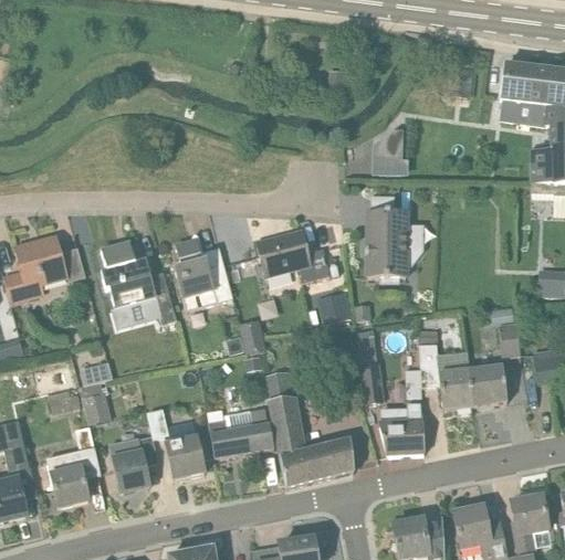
[(564,72),(542,69),(504,64),(501,86),(499,101),(541,106),(564,108),(564,72)]
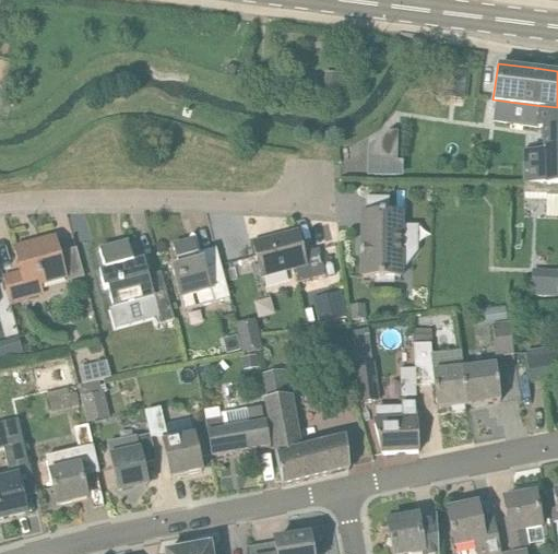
[(442,93),(465,95),(467,67),(444,65),(442,93)]
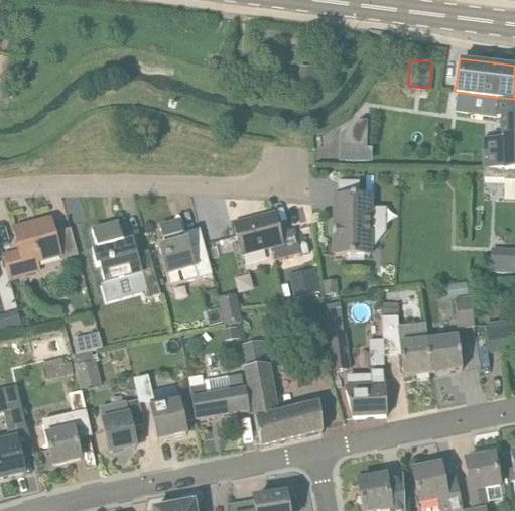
[(301,62),(300,81),(311,81),(312,64),(301,62)]
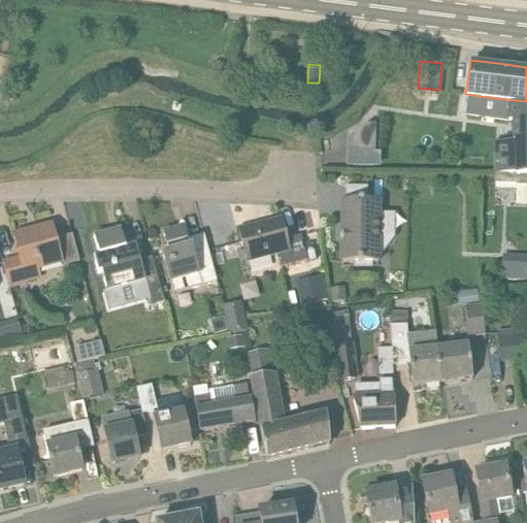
[(526,101),(504,99),(505,117),(512,117),(513,150),(497,150),(497,171),(526,171),(526,101)]
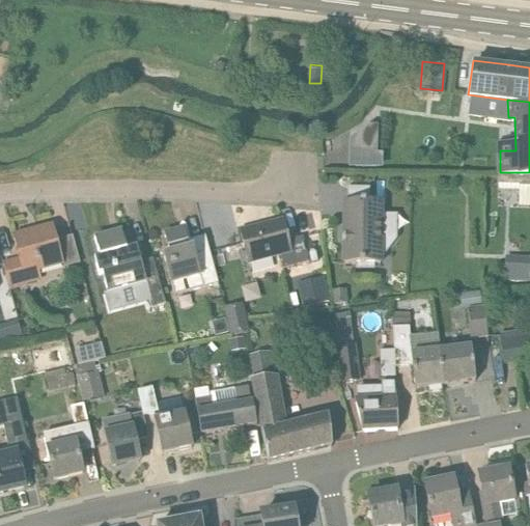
[(351,130),(351,143),(379,144),(379,115),(370,115),(351,130)]
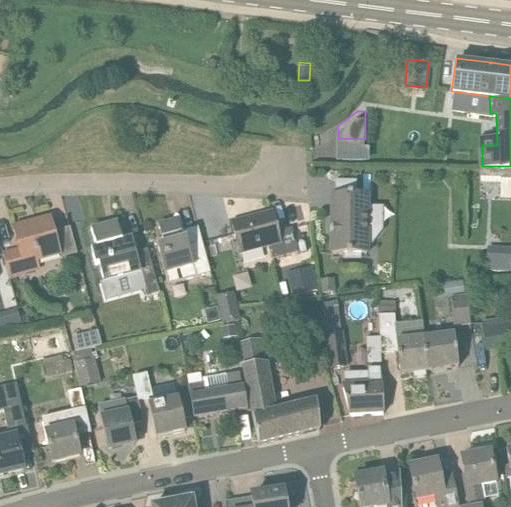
[(371,190),(353,190),(333,190),(332,249),(370,250),(371,190)]
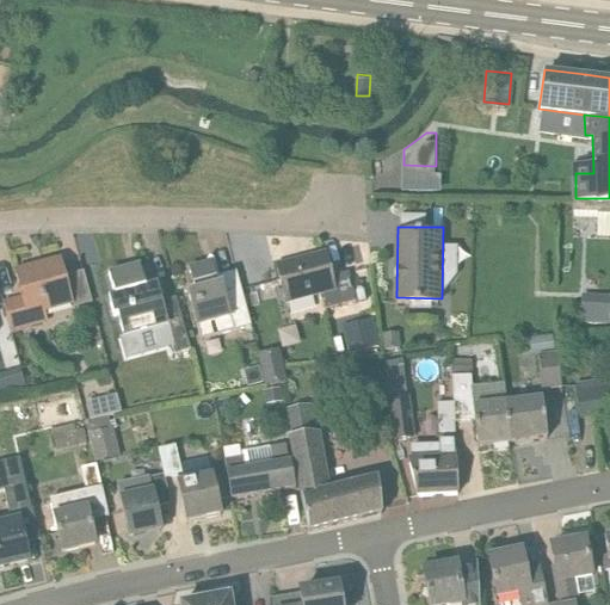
[(357,296),(349,266),(332,271),(326,248),(277,261),(288,300),(324,290),(326,303),(357,296)]
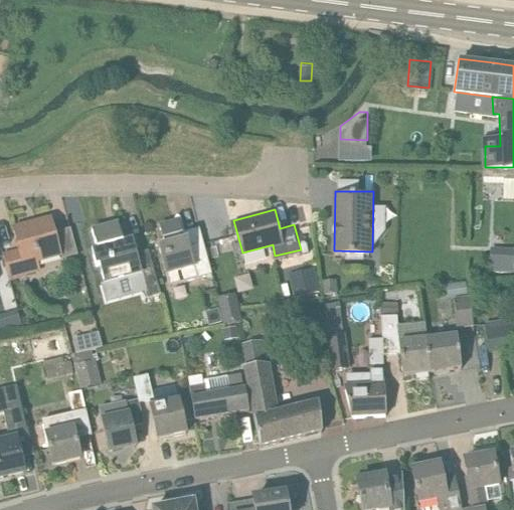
[(52,217),(13,227),(19,247),(0,251),(0,271),(9,270),(11,277),(27,274),(26,271),(40,268),(39,260),(62,253),(52,217)]
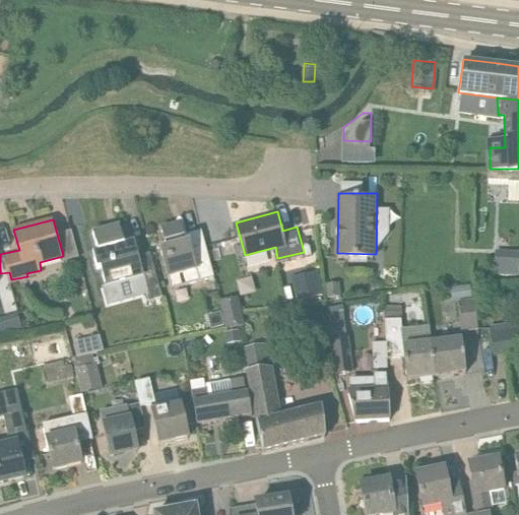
[(213,272),(201,230),(200,227),(199,227),(200,230),(185,234),(184,231),(183,231),(176,227),(175,220),(160,224),(166,243),(157,245),(168,280),(170,279),(171,283),(213,272)]
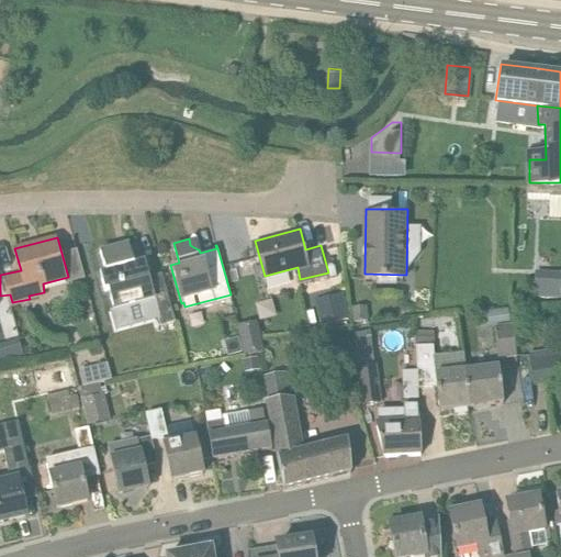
[(152,280),(145,256),(134,259),(132,248),(123,252),(120,242),(100,246),(105,268),(101,269),(105,286),(109,286),(114,307),(135,301),(138,314),(157,309),(160,322),(176,318),(165,277),(152,280)]
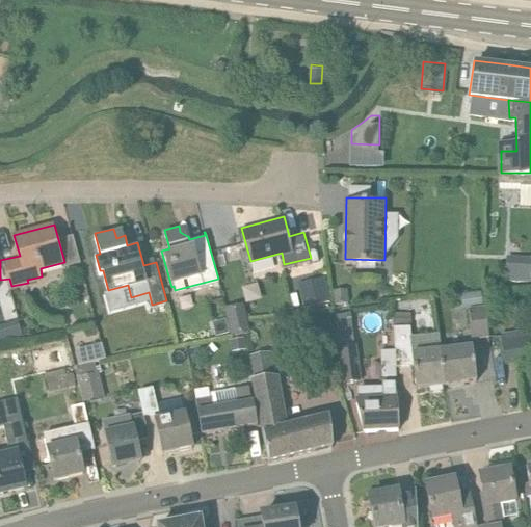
[(297,280),(303,304),(330,296),(325,272),(297,280)]
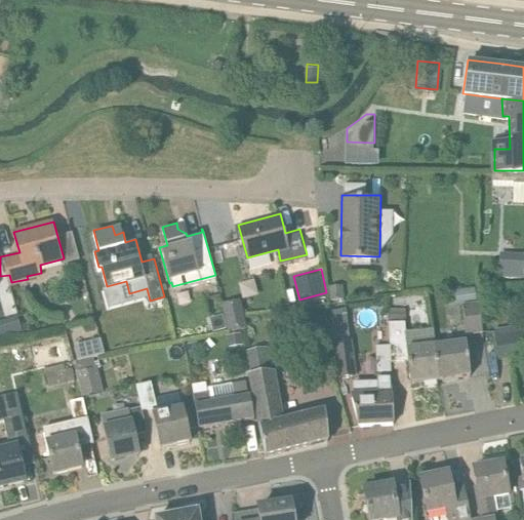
[(345,295),(344,281),(328,283),(330,296),(345,295)]
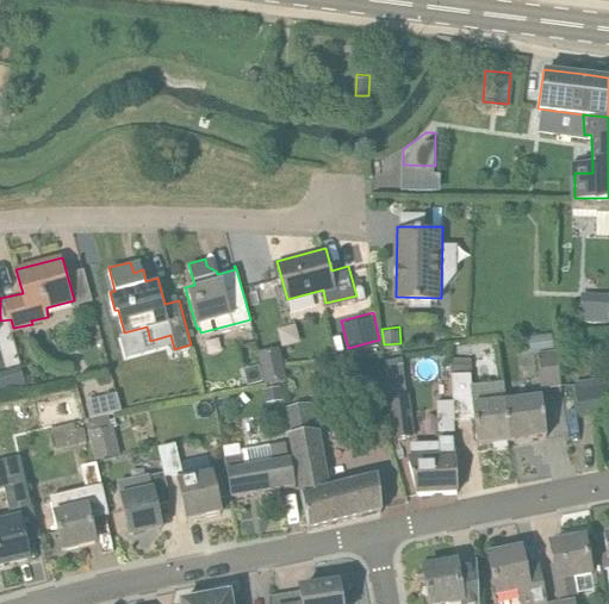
[(538,331),(540,349),(554,347),(552,329),(538,331)]
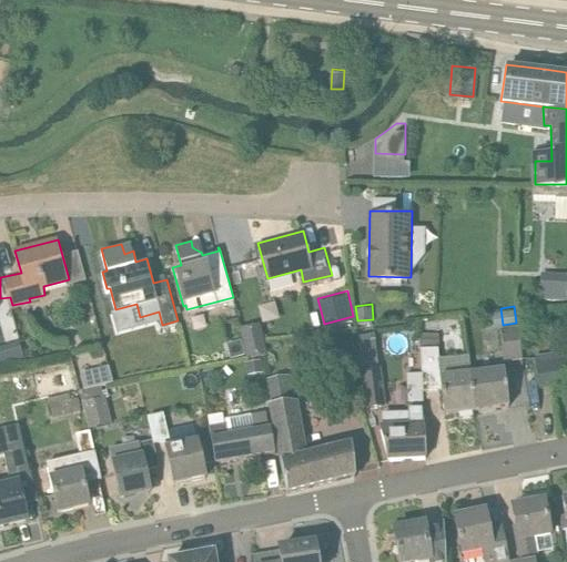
[(506,357),(522,355),(518,326),(503,327),(506,357)]
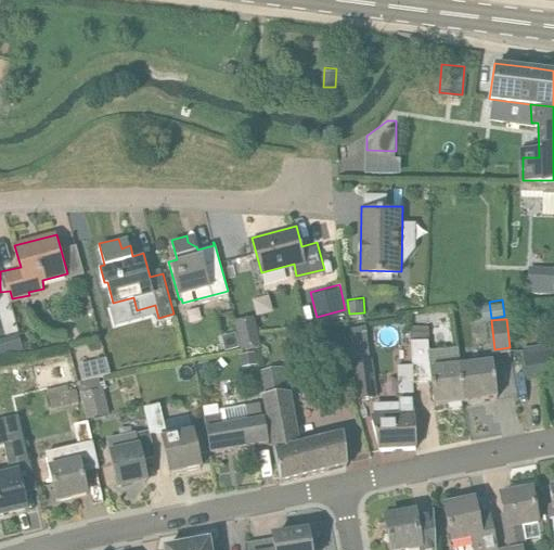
[(416,380),(413,339),(411,339),(411,323),(395,324),(396,340),(403,340),(404,361),(397,362),(399,391),(399,411),(370,412),(379,447),(415,445),(414,389),(413,381),(416,380)]
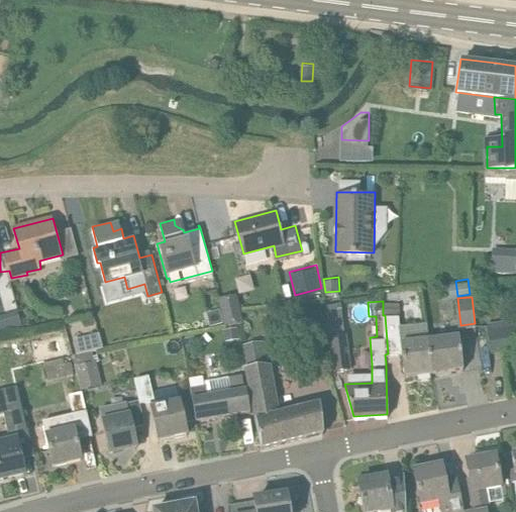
[(266,304),(268,318),(284,316),(282,302),(266,304)]
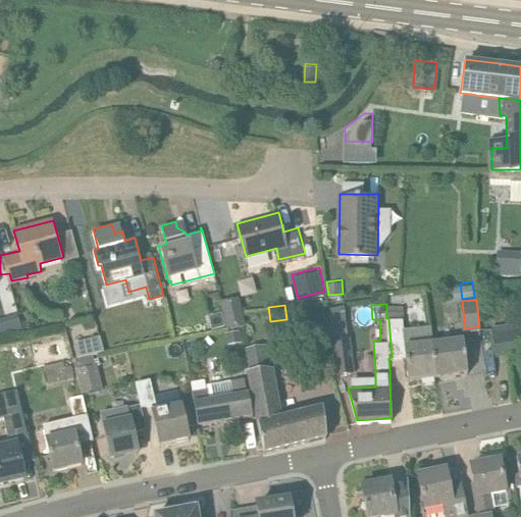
[(21,325),(16,308),(5,311),(10,327),(21,325)]
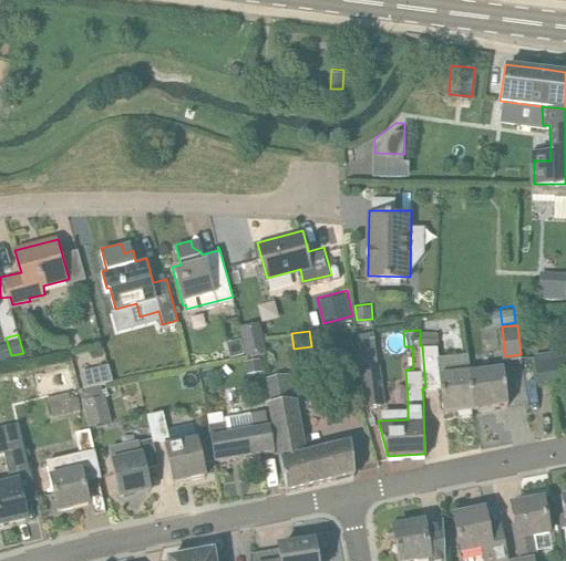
[(247,355),(267,351),(264,334),(243,339),(247,355)]
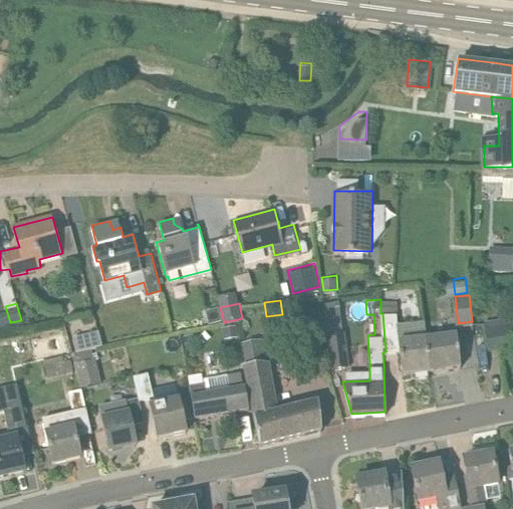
[(223,317),(218,304),(205,308),(209,321),(223,317)]
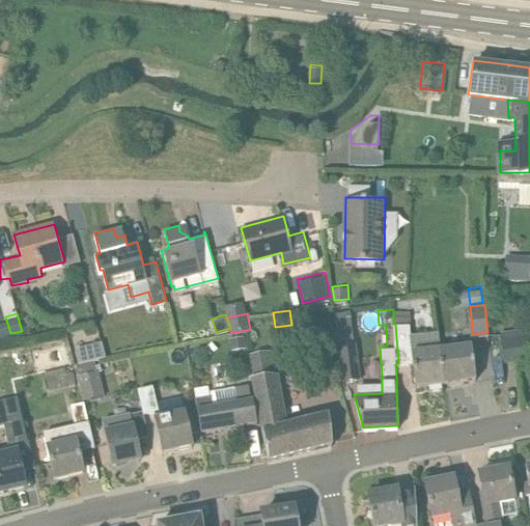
[(334,320),(337,342),(354,340),(352,317),(334,320)]
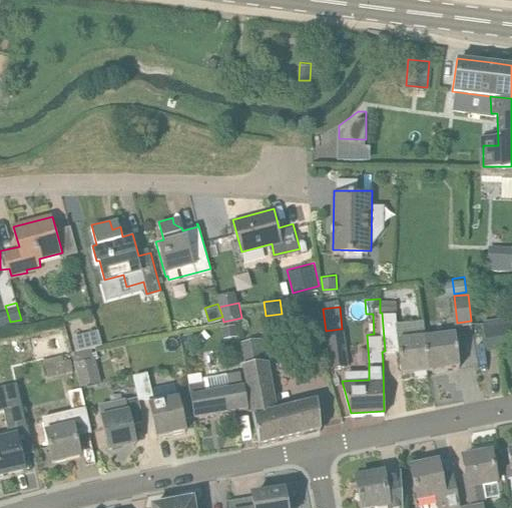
[(427,334),(398,338),(396,312),(382,313),(385,351),(399,349),(402,371),(430,367),(427,334)]
